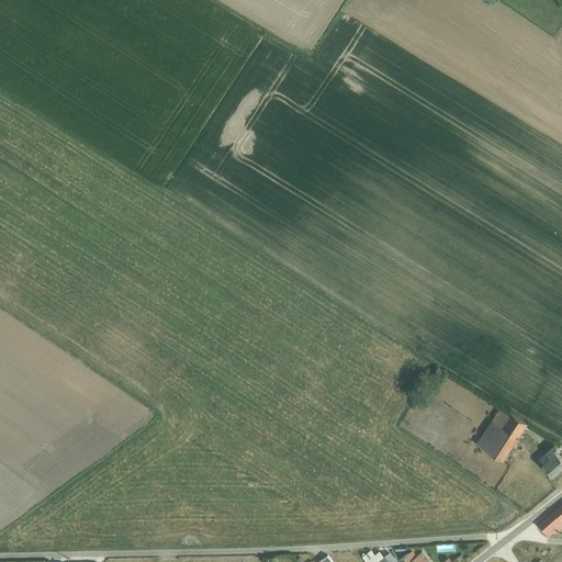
[(438,368),(431,378),(439,383),(446,373),(438,368)]
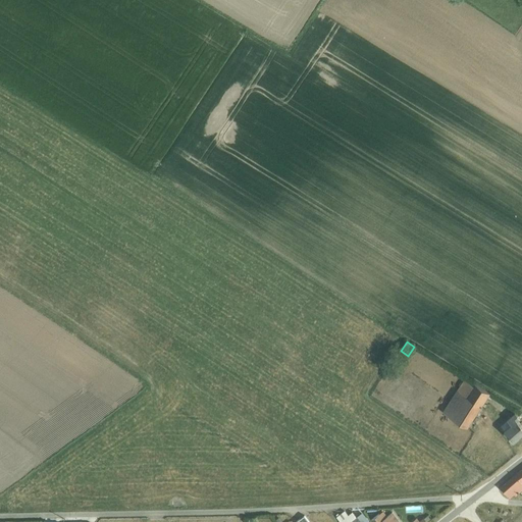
[(464,379),(442,412),(467,428),(490,394),(475,383),(474,385),(464,379)]
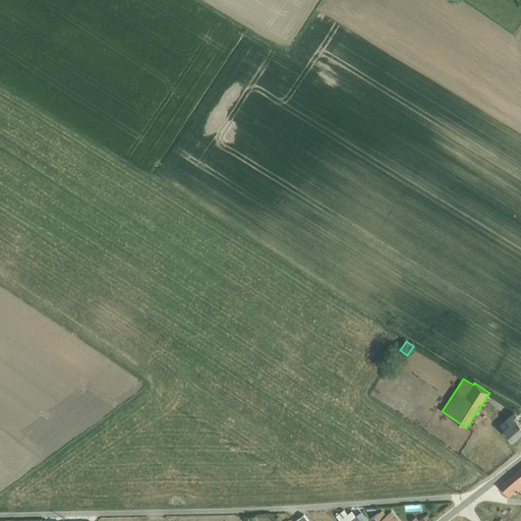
[(514,411),(500,425),(513,440),(520,432),(520,424),(517,419),(520,417),(514,411)]
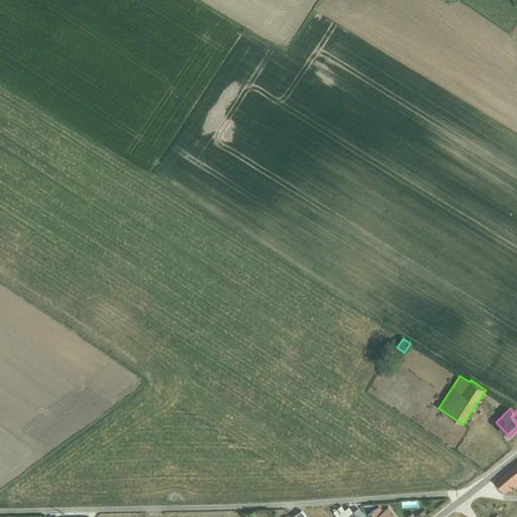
[(516,464),(496,483),(505,493),(509,489),(511,491),(516,485),(516,464)]
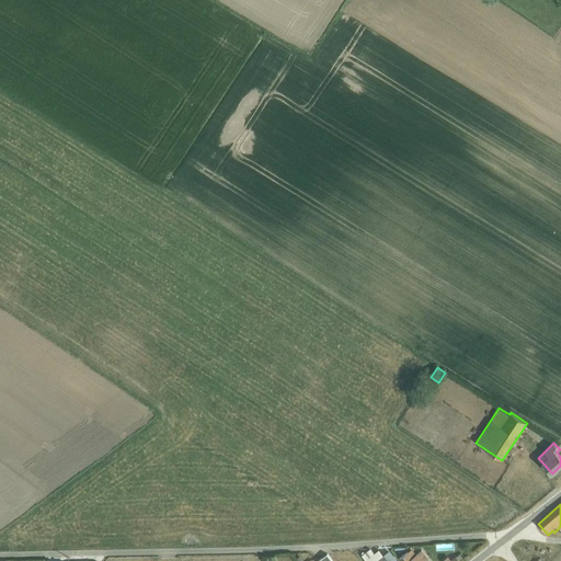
[(454,552),(453,542),(436,544),(436,552),(454,552)]
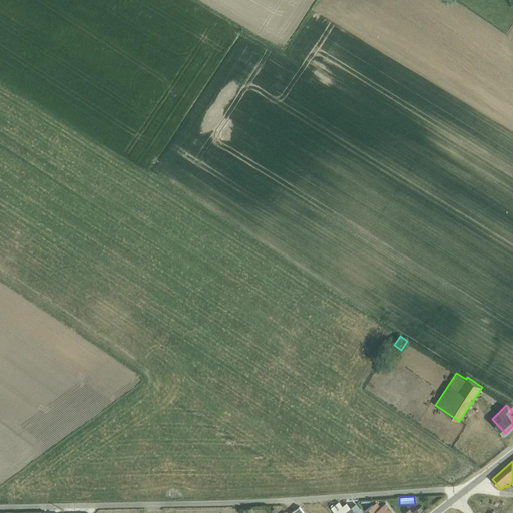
[(334,512),(354,512),(347,502),(343,506),(339,501),(331,508),(334,512)]
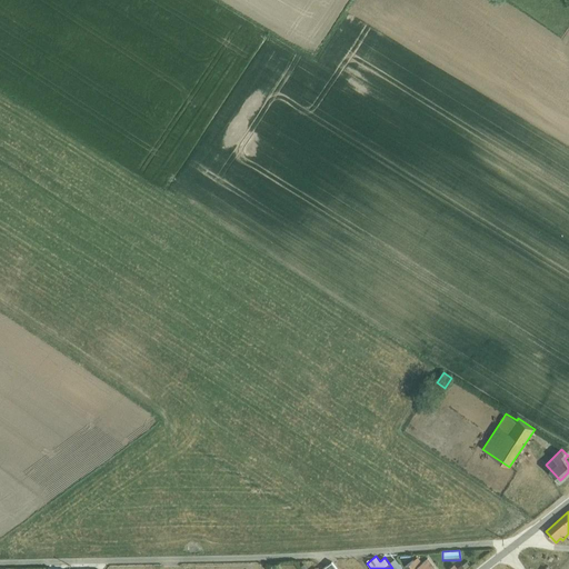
[(418,557),(405,567),(406,568),(435,568),(428,559),(422,562),(418,557)]
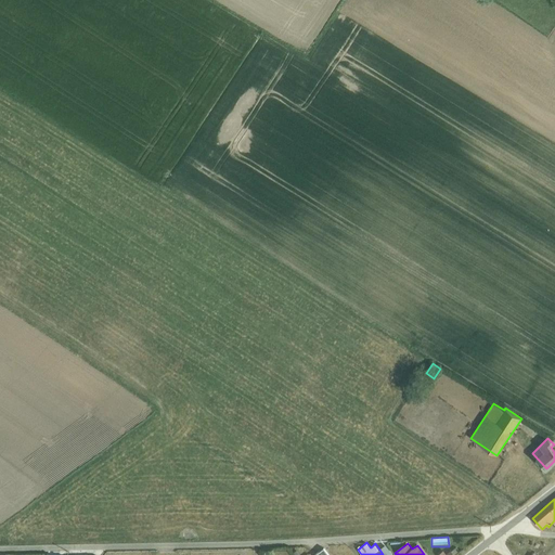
All buildings are outlined.
